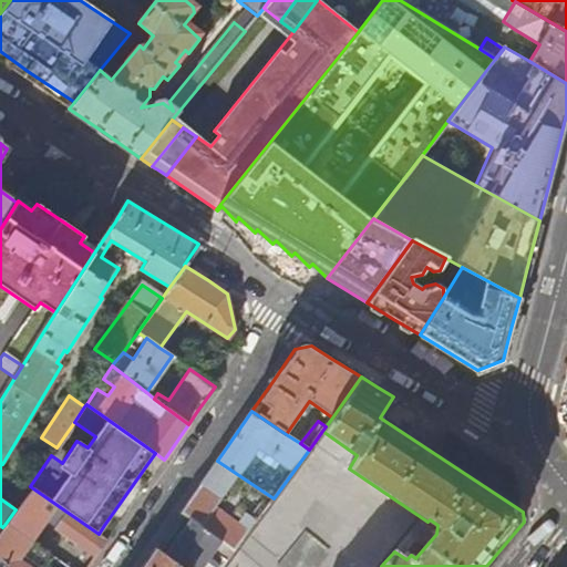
[(274,498),(217,461),(197,488),(181,513),(191,519),(235,550),(274,498)]
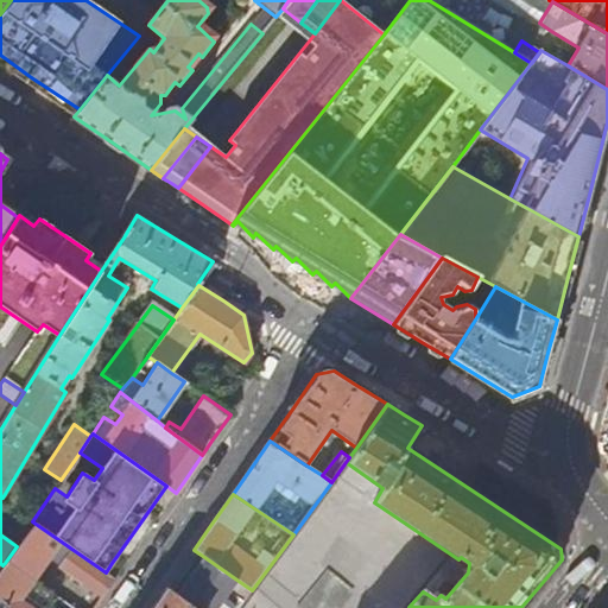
[(32,521),(17,546),(5,563),(31,582),(38,586),(43,578),(37,575),(50,558),(62,567),(62,569),(102,597),(115,580),(106,572),(32,521)]
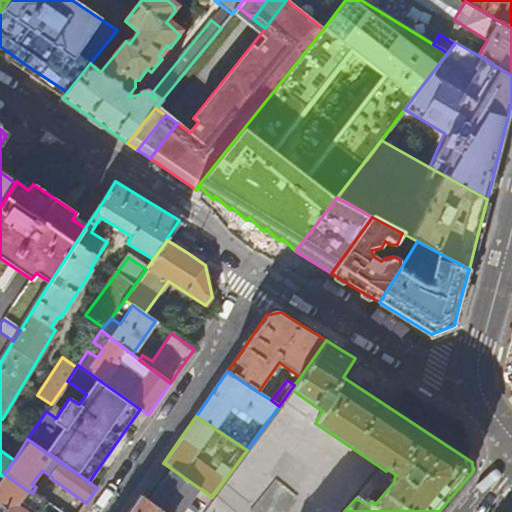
[(164,511),(201,511),(212,497),(172,469),(160,487),(149,502),(164,511)]
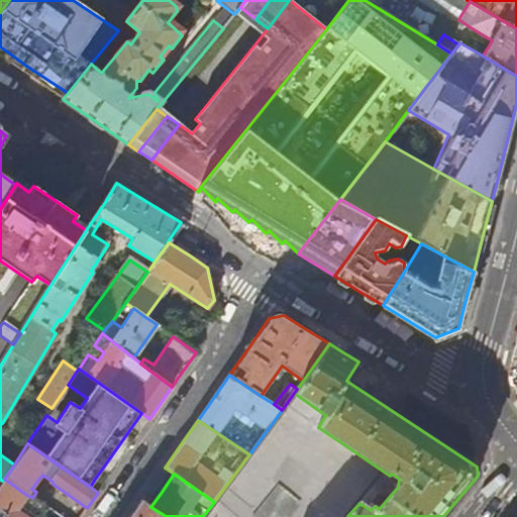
[(4,479),(2,481),(0,484),(0,516),(24,516),(15,510),(26,495),(4,479)]
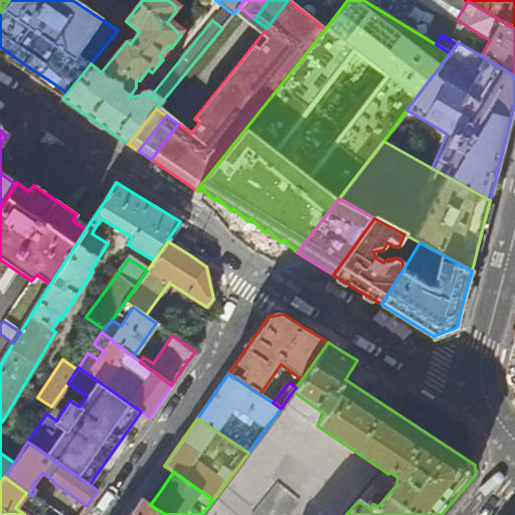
[(165,514),(150,505),(141,498),(129,514),(165,514)]
